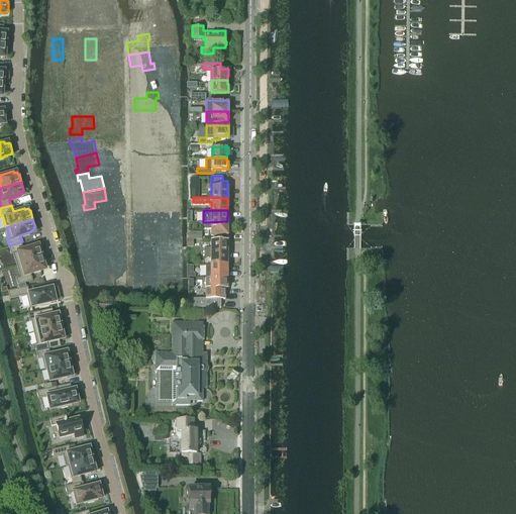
[(227,221),(205,222),(205,227),(211,227),(211,233),(227,233),(227,231),(228,230),(228,227),(227,226),(227,221)]
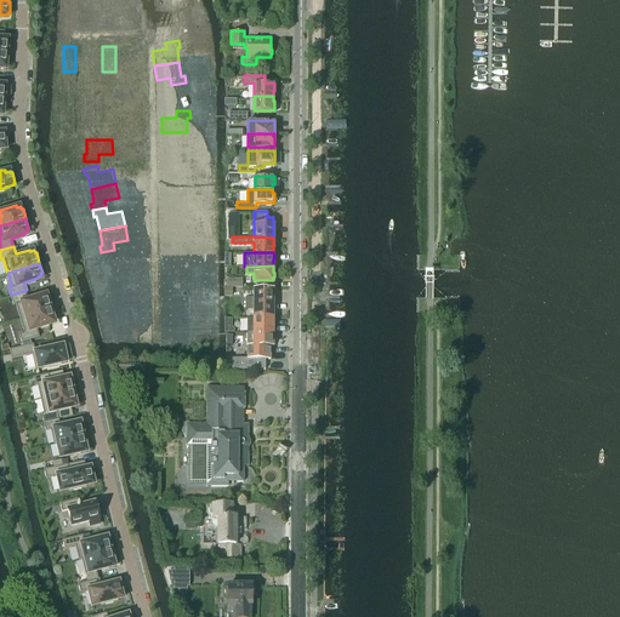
[(273,302),(273,296),(274,295),(274,291),(273,290),(273,287),(254,287),(254,302),(273,302)]
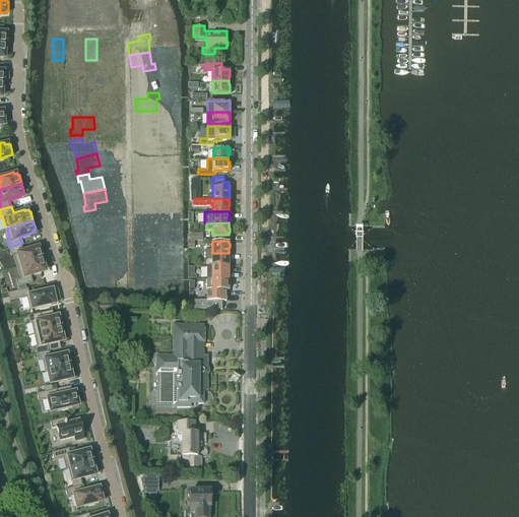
[(13,253),(17,265),(44,258),(42,249),(40,249),(40,247),(37,248),(36,246),(24,250),(22,243),(9,247),(11,254),(13,253)]
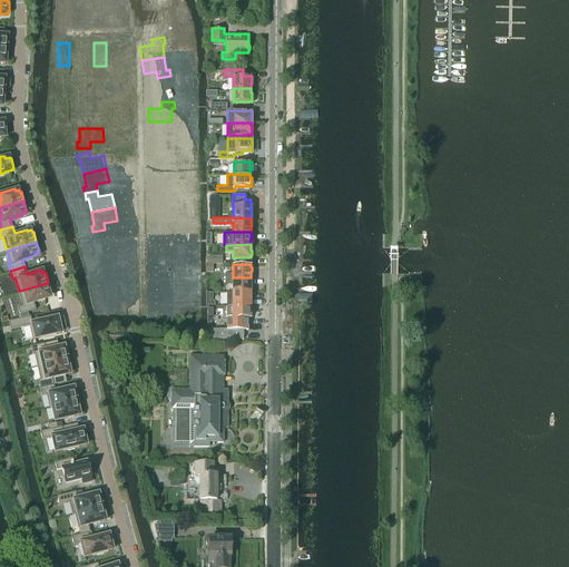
[(148,282),(143,282),(143,295),(148,295),(148,292),(162,293),(163,270),(149,269),(148,282)]
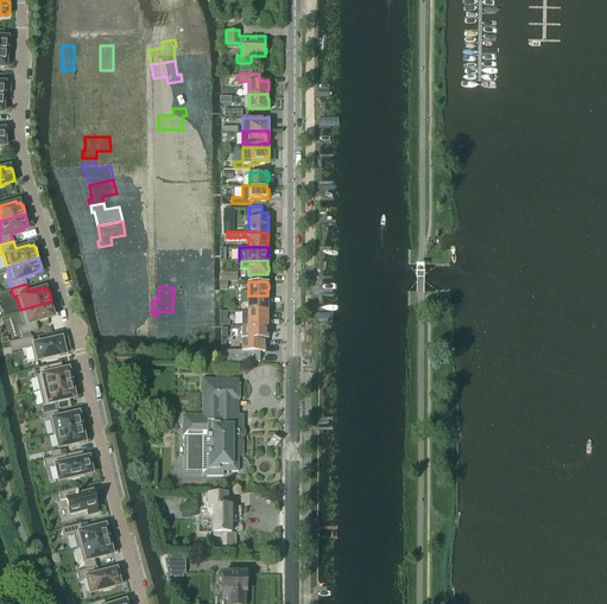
[(139,287),(125,288),(126,313),(140,312),(141,316),(147,316),(146,302),(140,302),(139,287)]
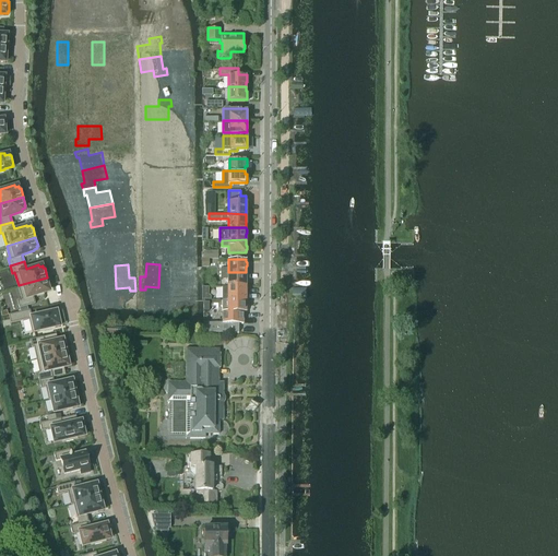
[(173,264),(159,264),(158,287),(171,287),(171,291),(178,291),(178,278),(173,278),(173,264)]
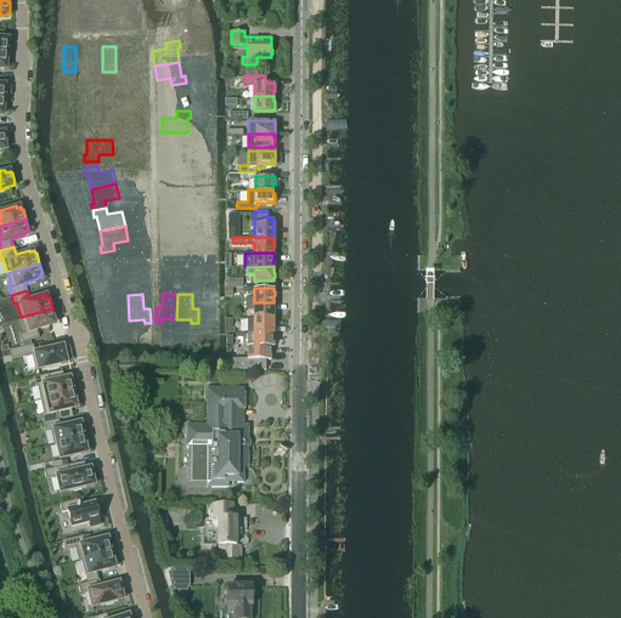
[(114,311),(107,312),(108,327),(116,325),(114,322),(129,321),(128,295),(112,298),(114,311)]
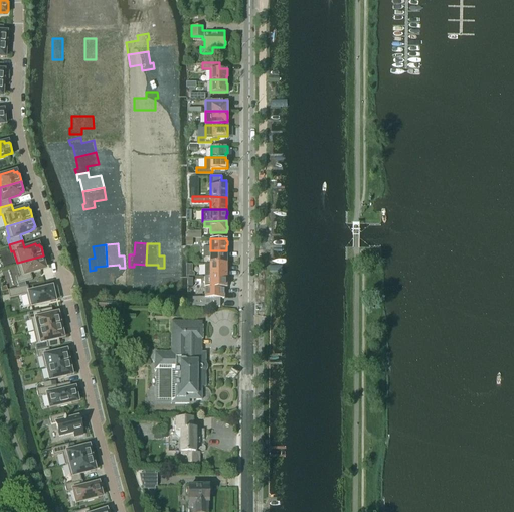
[(226,263),(226,261),(227,260),(227,257),(226,256),(226,250),(210,250),(210,263),(226,263)]
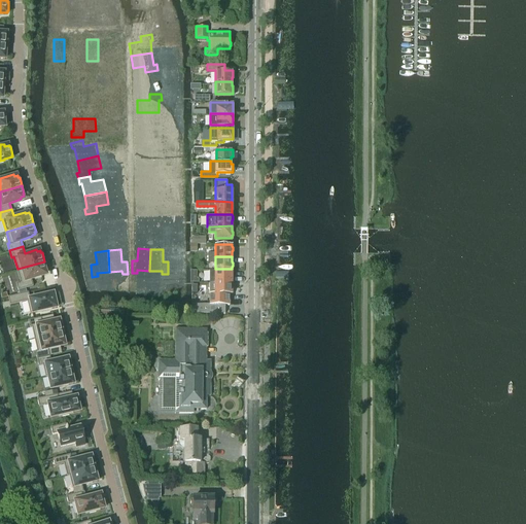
[(44,262),(18,269),(21,280),(16,281),(19,288),(34,284),(32,277),(43,274),(43,272),(46,271),(45,269),(47,269),(44,262)]
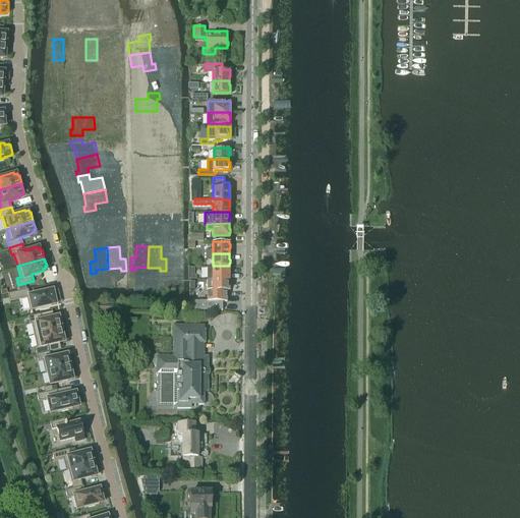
[(208,266),(208,277),(229,277),(229,266),(213,266),(208,266)]
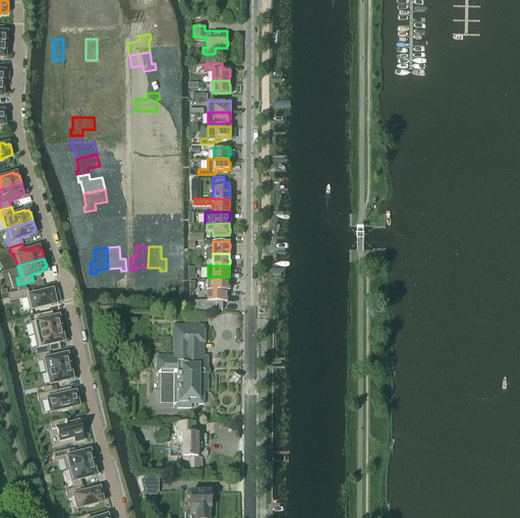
[(229,289),(229,277),(208,277),(207,298),(213,299),(223,299),(223,294),(227,294),(227,289),(229,289)]
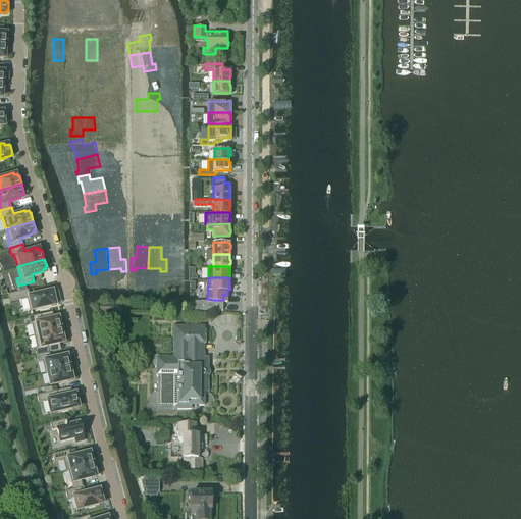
[(57,301),(55,291),(54,291),(53,289),(30,294),(29,288),(27,288),(8,293),(10,300),(28,296),(31,309),(41,306),(42,307),(48,306),(48,305),(56,303),(56,301),(57,301)]
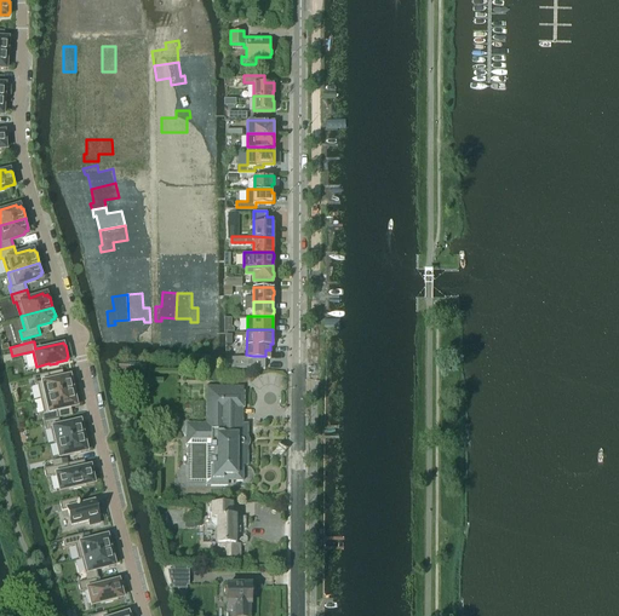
[(228,364),(265,367),(265,360),(265,356),(253,356),(246,355),(228,355),(228,357),(228,364)]
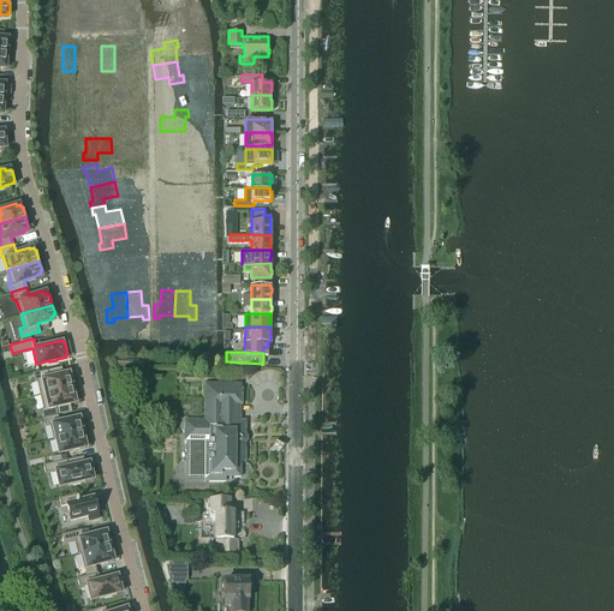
[(41,393),(75,385),(72,373),(70,373),(70,371),(51,376),(48,367),(34,371),(35,379),(39,379),(41,393)]
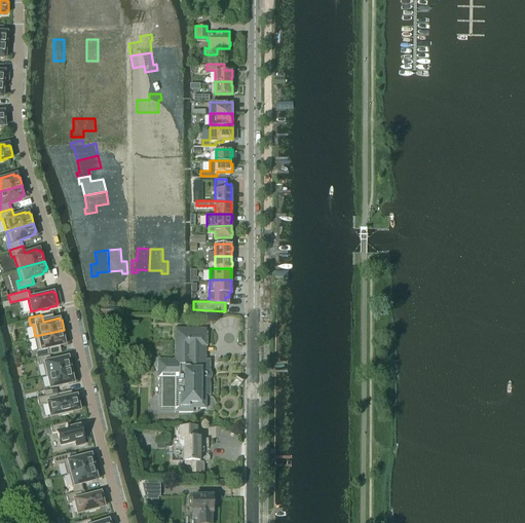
[(208,331),(188,331),(185,327),(185,326),(176,326),(176,358),(158,358),(158,360),(157,362),(156,363),(156,365),(157,367),(158,368),(158,370),(157,375),(160,375),(160,387),(159,387),(159,393),(160,393),(160,408),(175,408),(175,410),(193,410),(193,406),(207,406),(207,380),(210,380),(210,377),(211,377),(212,376),(212,374),(212,372),(212,370),(211,369),(210,369),(210,366),(202,366),(202,344),(208,344),(208,331)]
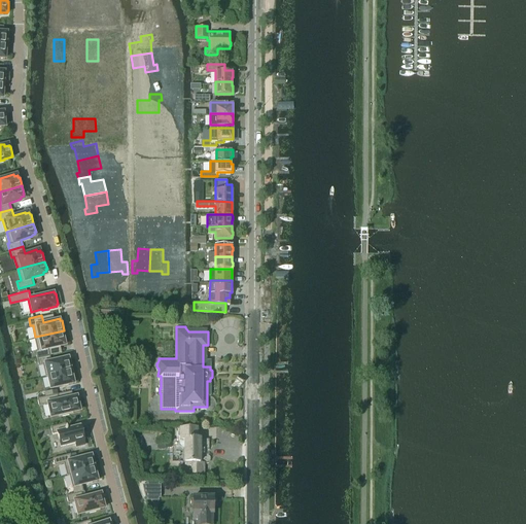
[(64,330),(35,337),(38,349),(36,349),(37,356),(50,354),(48,347),(65,343),(65,341),(66,341),(64,330)]
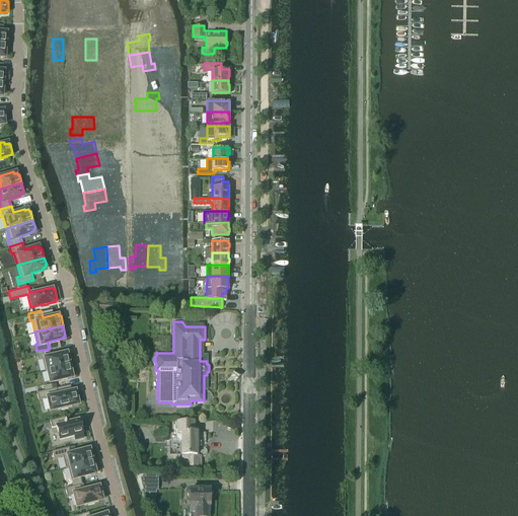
[(71,363),(69,353),(68,354),(67,351),(51,355),(50,349),(37,351),(39,359),(43,358),(46,369),(48,369),(48,368),(71,363)]
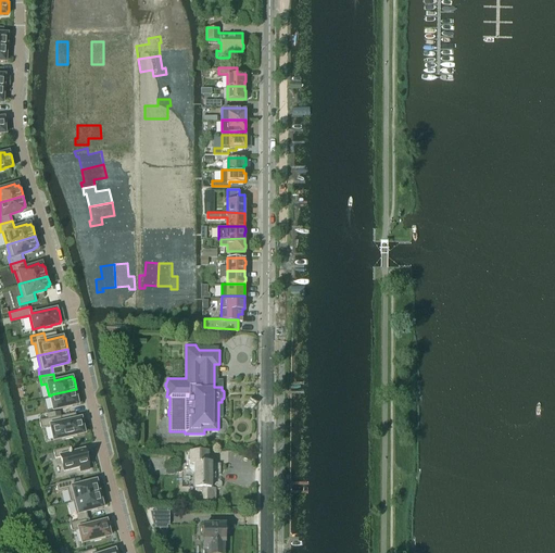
[(78,403),(77,400),(79,400),(76,389),(51,394),(51,396),(54,409),(78,403)]
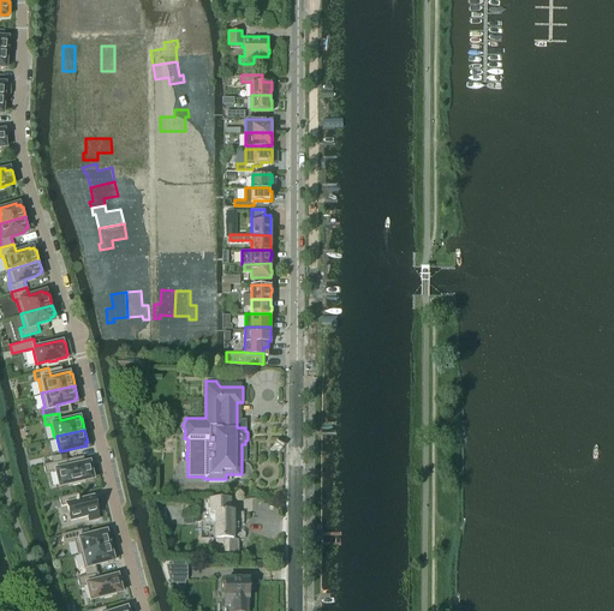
[(94,477),(94,474),(95,474),(91,462),(90,462),(90,461),(85,461),(70,465),(67,457),(63,459),(54,461),(45,462),(46,472),(57,469),(60,484),(73,481),(73,483),(82,480),(82,479),(94,477)]
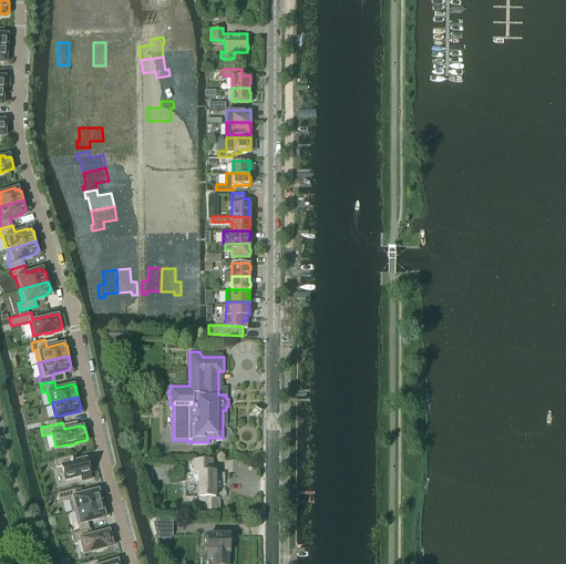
[(89,459),(88,460),(86,458),(73,461),(71,453),(55,458),(58,465),(62,464),(67,479),(82,474),(83,479),(91,477),(89,468),(91,468),(89,459)]
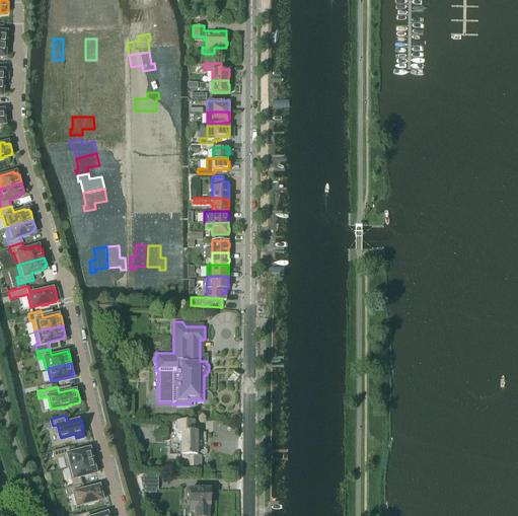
[(182,452),(182,456),(191,456),(192,464),(201,464),(201,454),(197,454),(197,444),(207,444),(207,430),(195,430),(195,420),(174,419),(174,430),(170,430),(170,452),(182,452)]
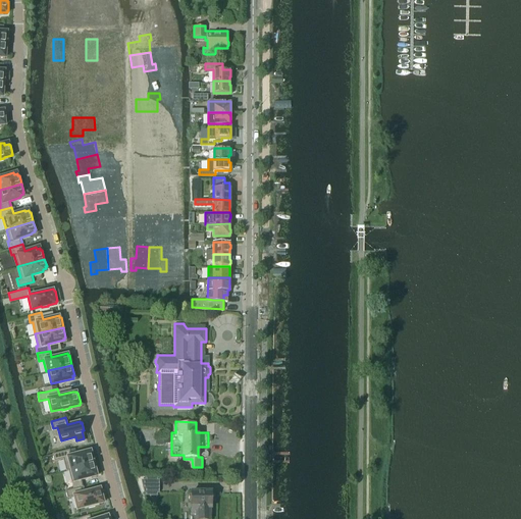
[(53,453),(55,460),(64,457),(67,469),(69,469),(69,468),(95,462),(92,452),(91,452),(91,450),(71,455),(70,448),(53,453)]
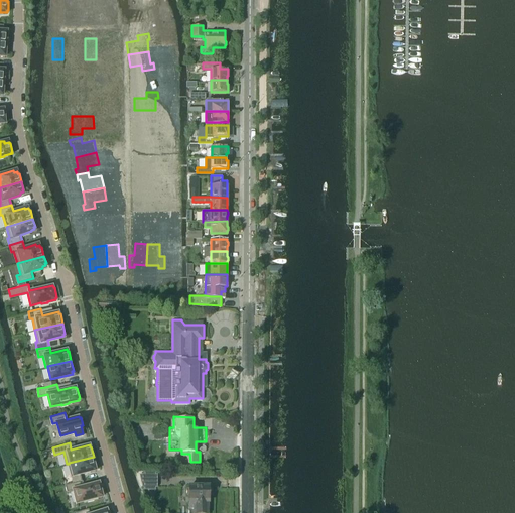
[(96,469),(95,467),(96,467),(94,457),(69,463),(69,464),(74,482),(81,480),(83,480),(81,473),(96,469)]
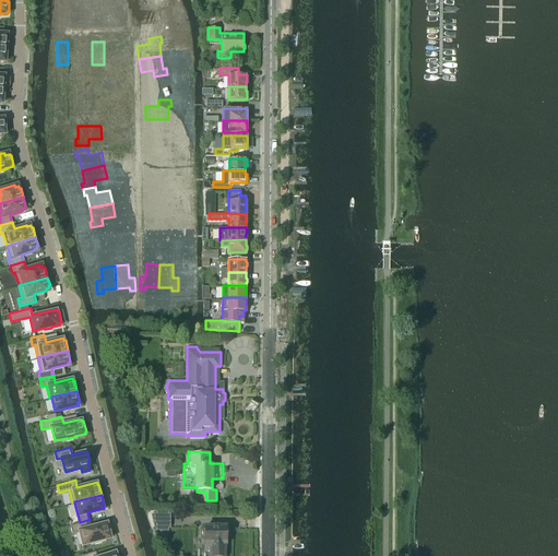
[(84,544),(111,536),(110,535),(111,535),(109,523),(108,524),(107,522),(88,527),(87,520),(80,522),(71,524),(73,532),(80,530),(84,544)]
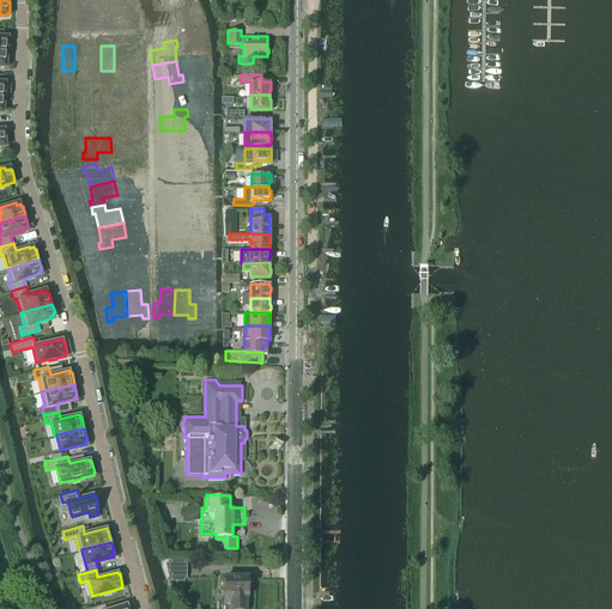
[(224,576),(224,608),(246,608),(247,597),(249,597),(249,576),(224,576)]
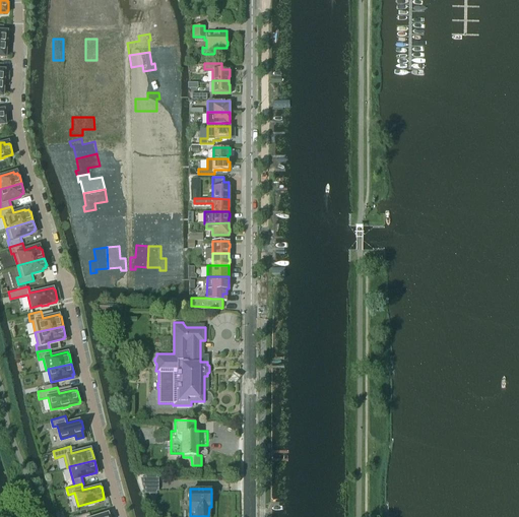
[(153,511),(166,511),(166,494),(153,494),(153,511)]
